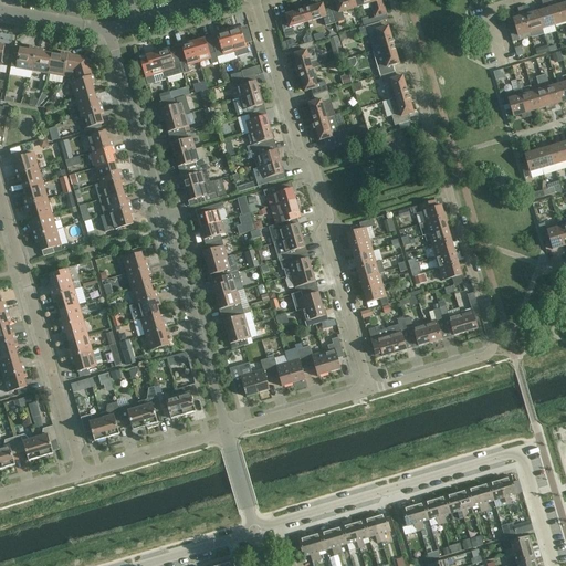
[(357,8),(355,0),(335,0),(336,7),(331,9),(335,23),(345,21),(342,12),(357,8)]
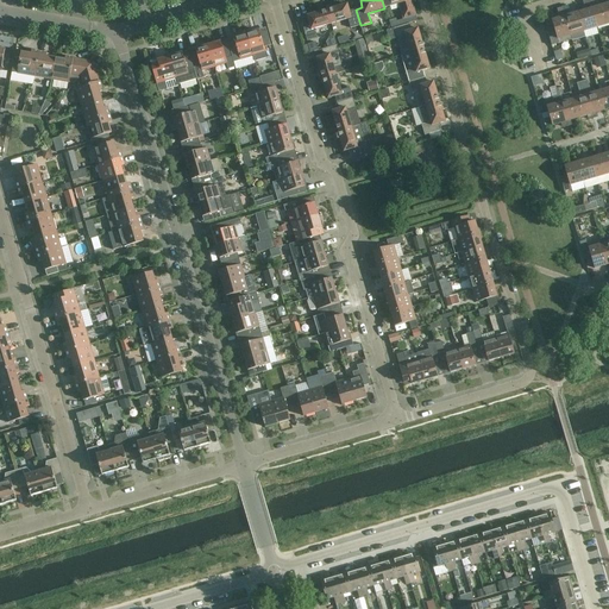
[(410,0),(382,0),(384,8),(401,4),(406,18),(415,16),(410,0)]
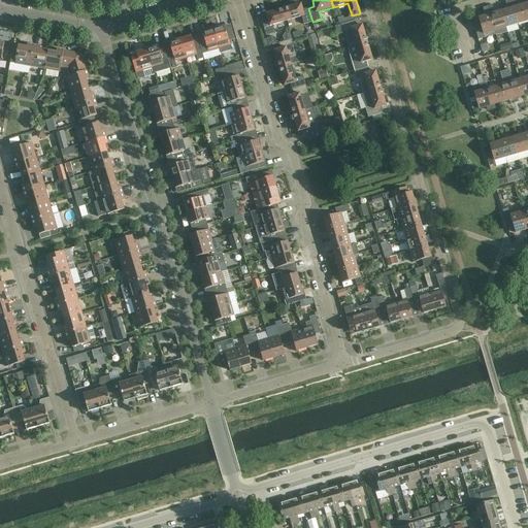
[(509,0),(505,1),(507,9),(501,11),(506,27),(518,24),(513,8),(512,5),(509,0)]
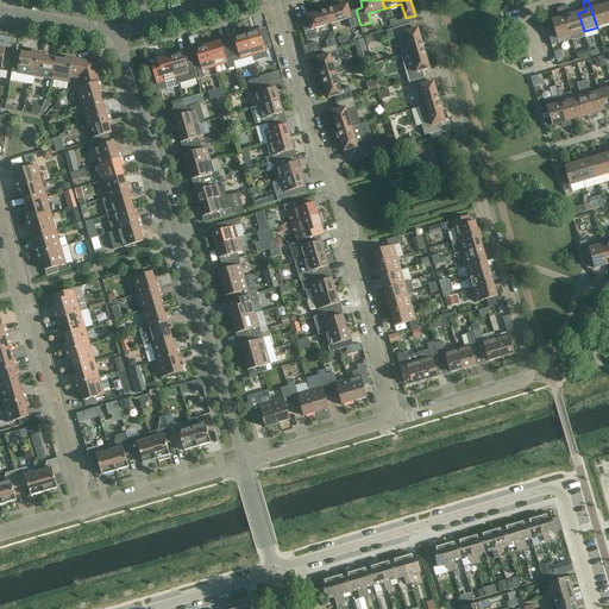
[(360,25),(356,10),(350,11),(347,5),(327,11),(331,24),(347,19),(350,29),(360,25)]
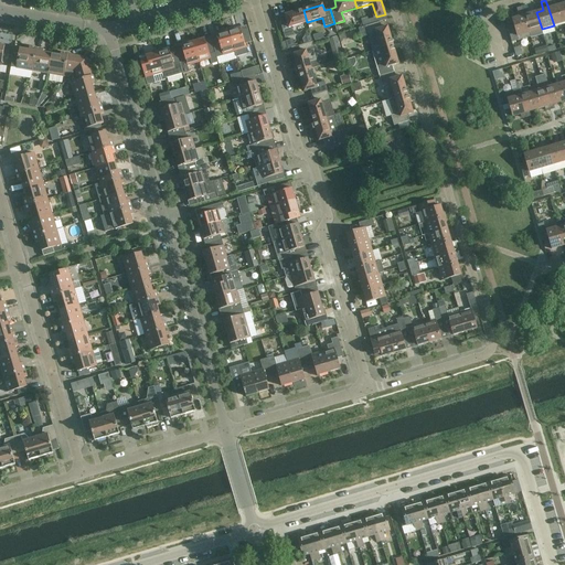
[(564,22),(564,20),(561,4),(548,9),(554,25),(564,22)]
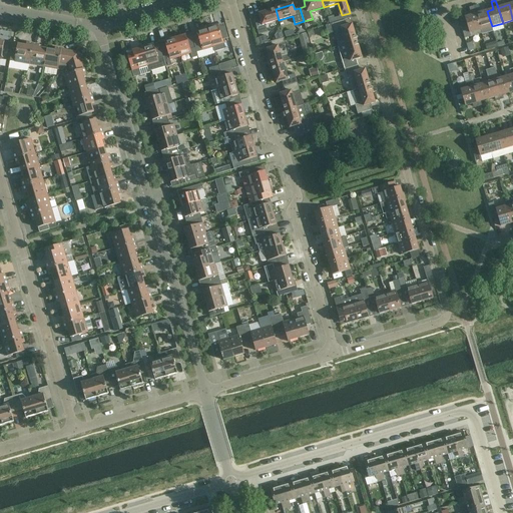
[(279,20),(276,9),(259,14),(261,19),(254,21),(259,34),(268,32),(265,24),(279,20)]
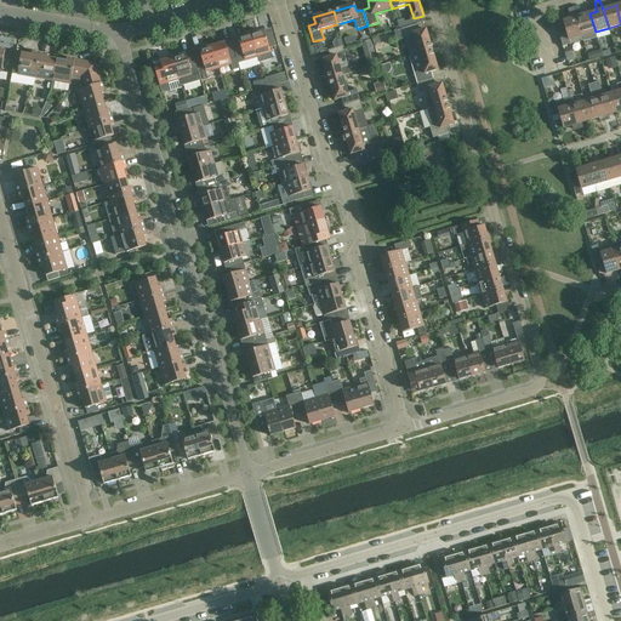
[(576,17),(582,41),(584,43),(597,38),(596,32),(590,13),(576,17)]
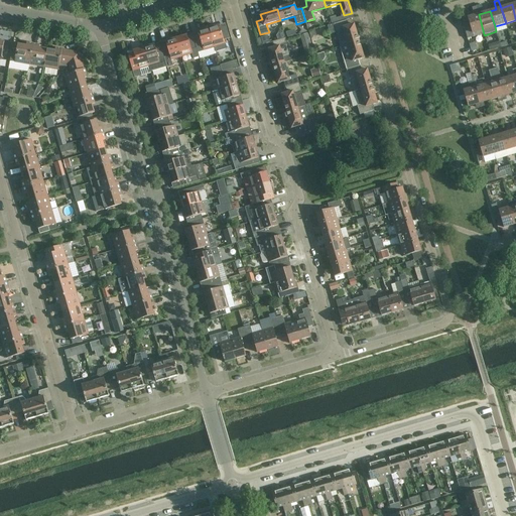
[(468,39),(484,34),(479,14),(468,17),(469,23),(464,24),(468,39)]
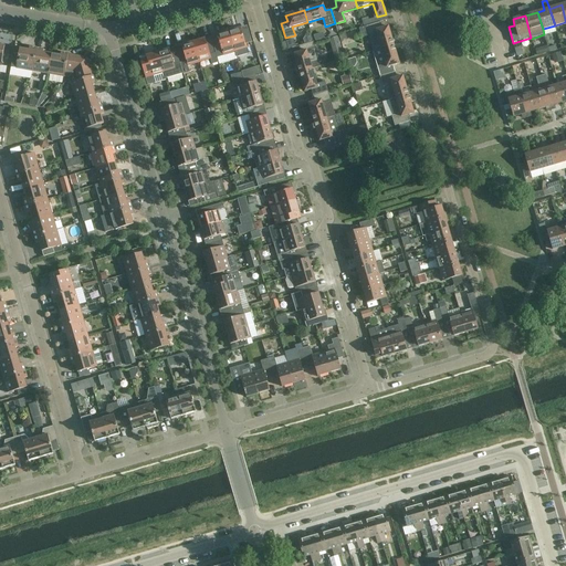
[(368,35),(370,35),(375,51),(394,45),(388,27),(381,28),(380,22),(365,27),(368,35)]
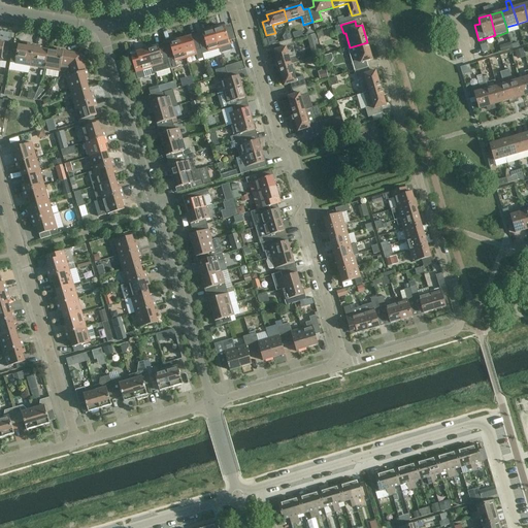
[(337,35),(343,33),(340,25),(334,27),(337,35)]
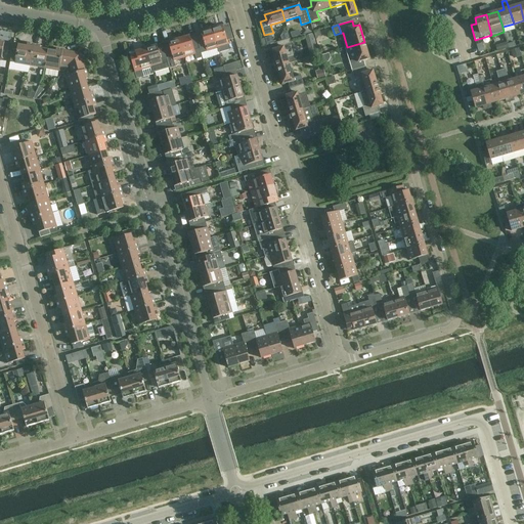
[(223,27),(212,30),(217,48),(228,45),(227,41),(233,39),(231,34),(225,36),(223,27)]
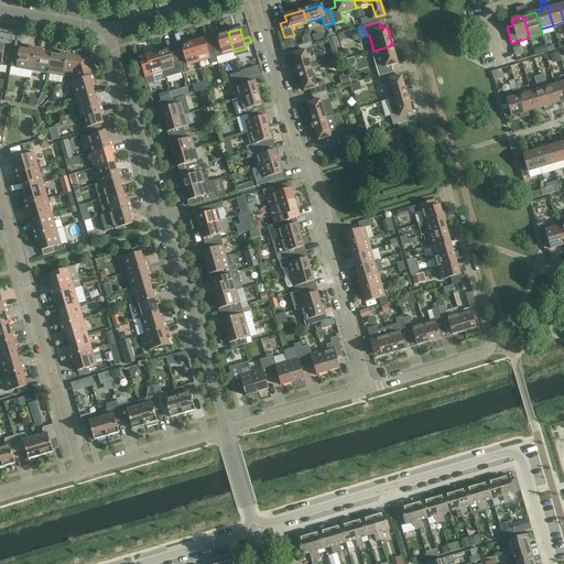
[(223,55),(234,52),(228,32),(216,35),(219,45),(214,47),(215,53),(221,51),(223,55)]
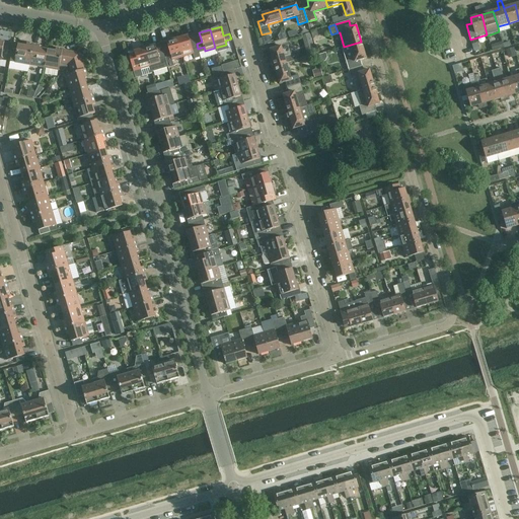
[(177,39),(182,57),(194,54),(196,60),(201,59),(198,49),(197,44),(194,33),(177,39)]
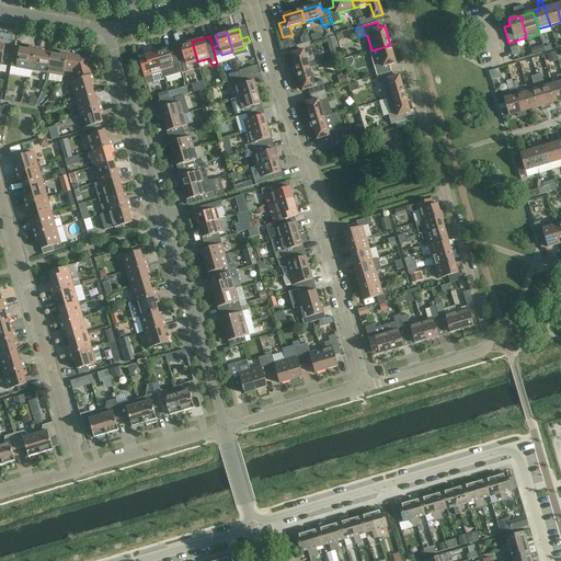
[(330,37),(335,59),(341,58),(334,36),(330,37)]
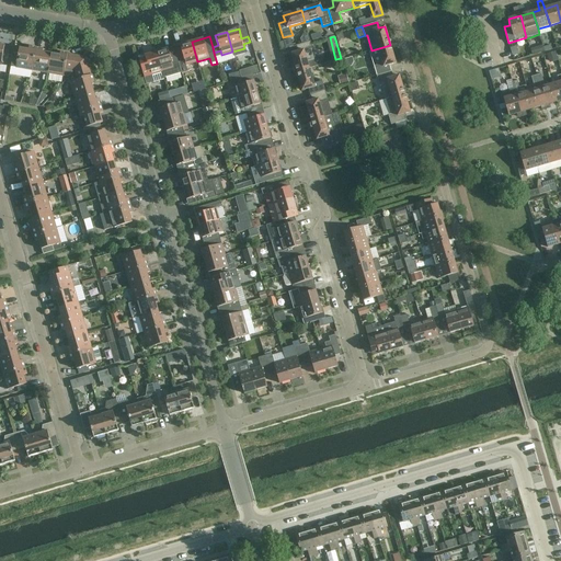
[(290,39),(284,41),(286,48),(293,47),(290,39)]
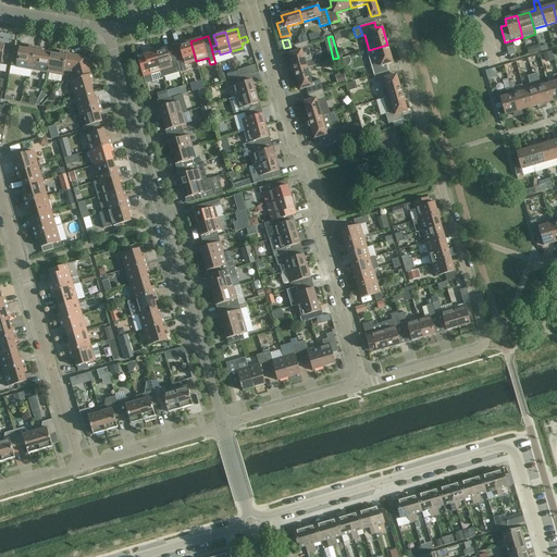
[(181,72),(181,73),(187,71),(185,65),(196,61),(190,41),(178,45),(178,46),(173,48),(181,72)]
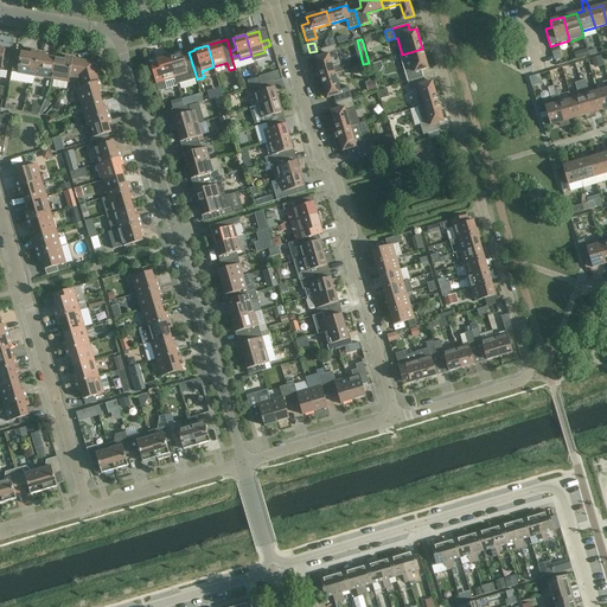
[(315,58),(321,78),(334,75),(344,71),(336,45),(320,50),(323,56),(315,58)]
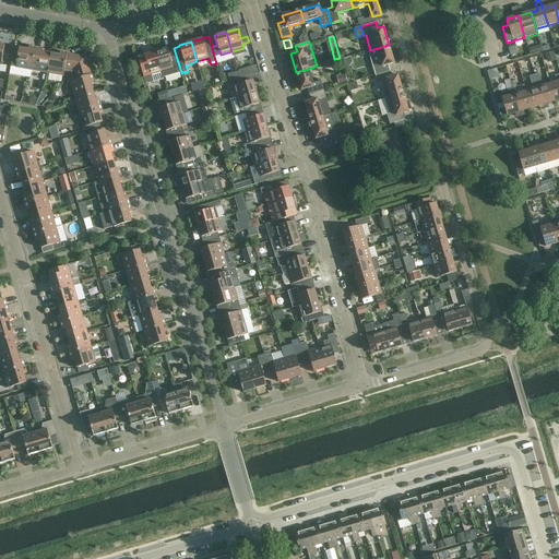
[(370,50),(375,66),(372,66),(376,75),(390,71),(388,64),(394,63),(389,45),(370,50)]
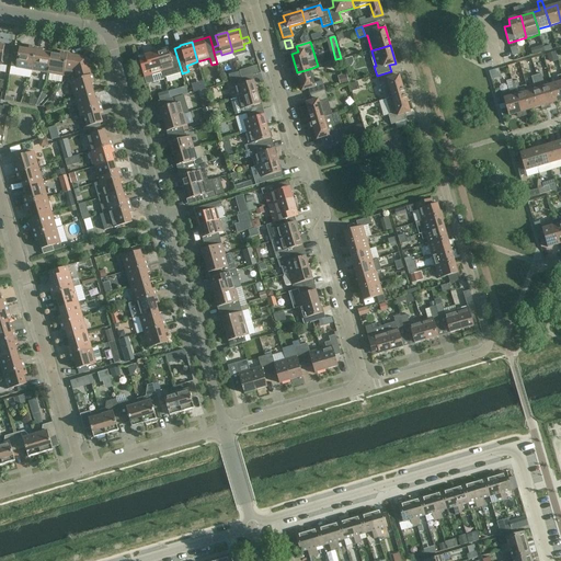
[(11,67),(32,70),(36,48),(30,47),(29,50),(14,47),(11,67)]
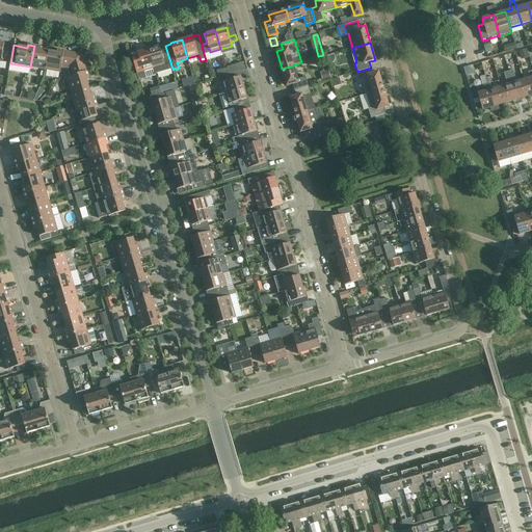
[(41,47),(34,46),(30,67),(45,70),(49,51),(41,50),(41,47)]
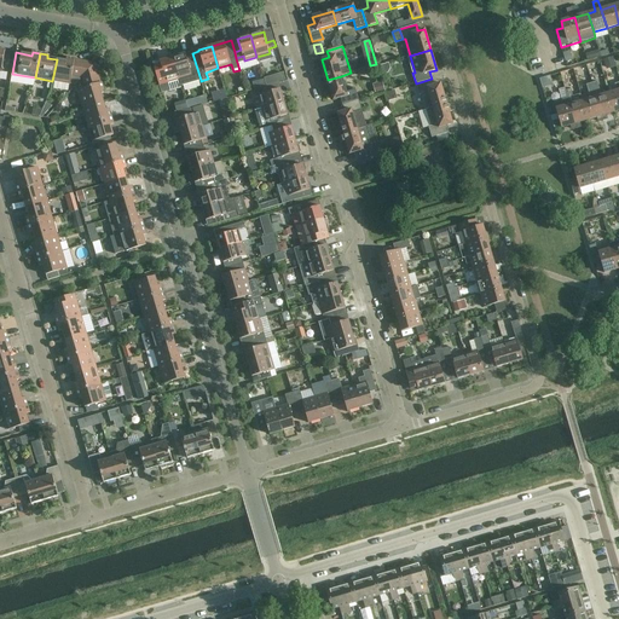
[(185,55),(173,58),(179,80),(180,86),(201,80),(192,53),(185,55)]
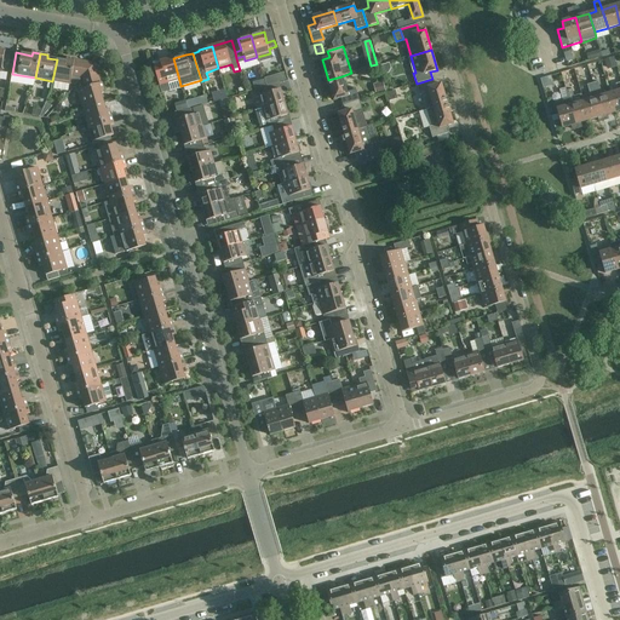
[(67,61),(57,59),(52,81),(70,84),(72,75),(82,78),(92,67),(87,62),(75,61),(75,59),(67,57),(67,61)]
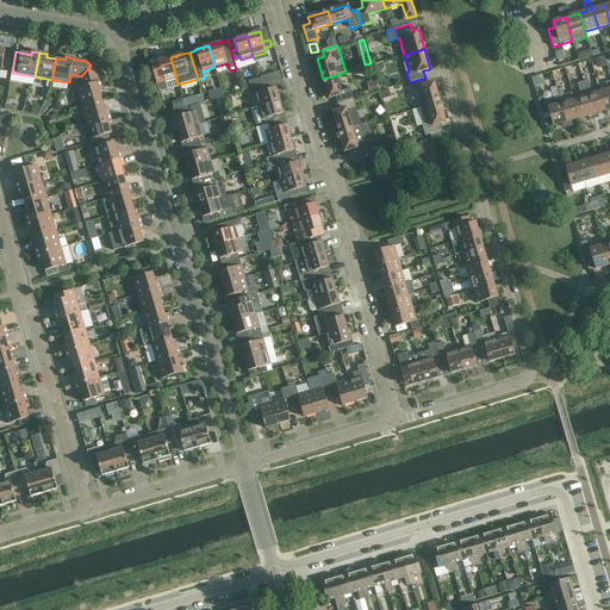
[(150,63),(155,80),(159,92),(179,86),(178,85),(176,79),(170,57),(157,61),(150,63)]
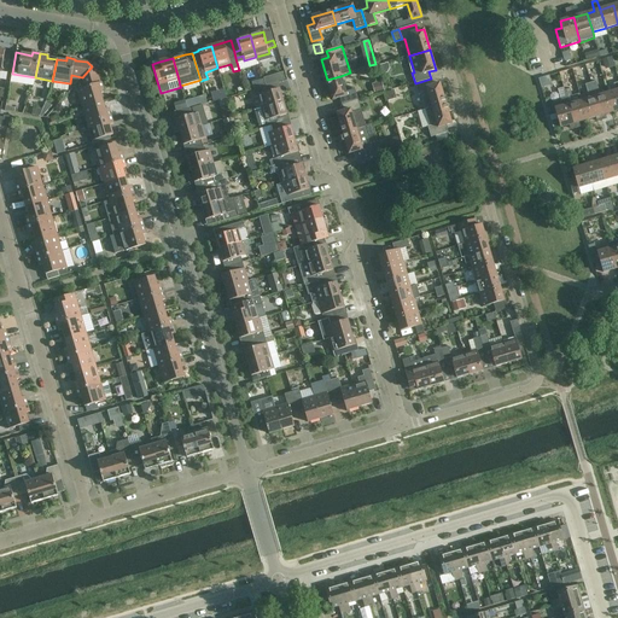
[(612,58),(602,60),(605,70),(614,68),(612,58)]
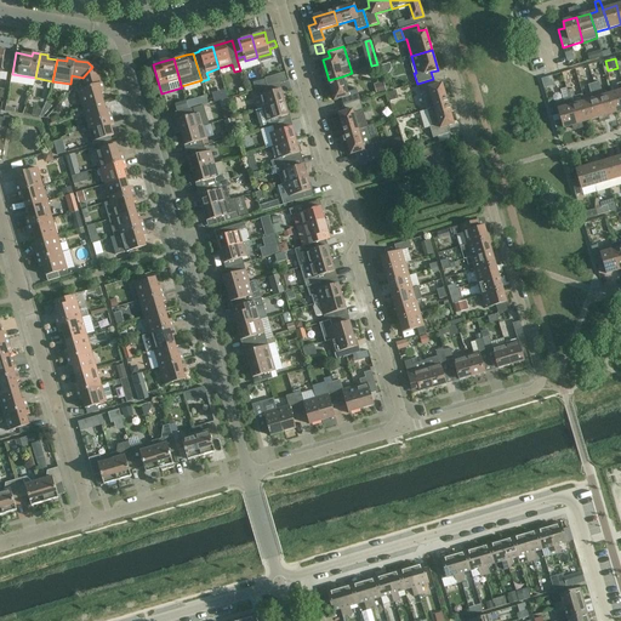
[(92,67),(83,78),(85,87),(78,90),(83,108),(103,102),(101,92),(104,91),(102,84),(101,84),(97,72),(92,67)]
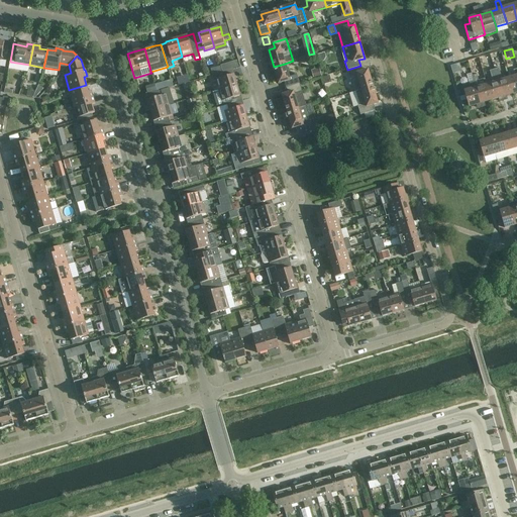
[(286,88),(300,84),(297,75),(289,77),(285,64),(274,67),(279,84),(285,82),(286,88)]
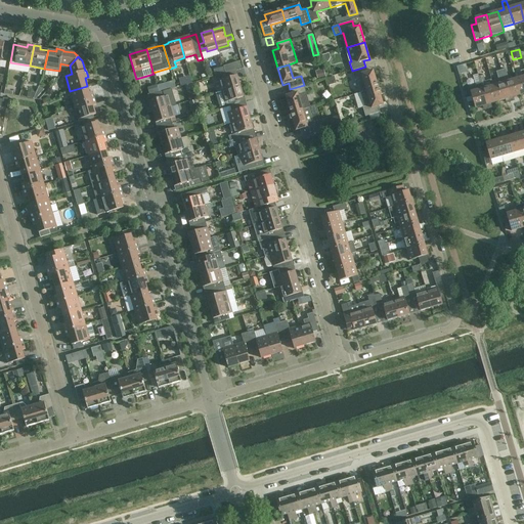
[(365,67),(352,71),(354,79),(356,79),(360,93),(378,88),(373,71),(367,72),(365,67)]
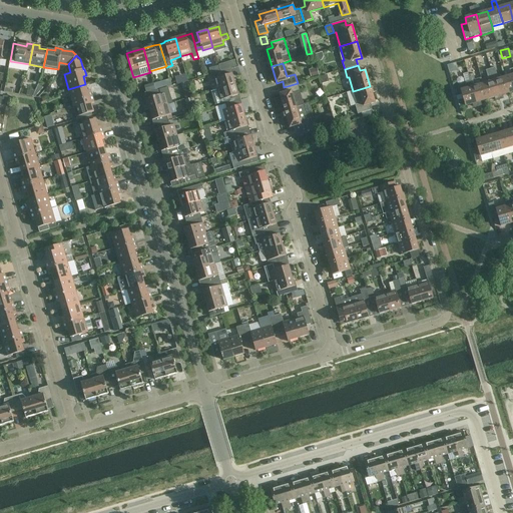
[(492,75),(499,99),(503,98),(502,95),(509,93),(505,77),(498,79),(494,67),(490,68),(492,75)]
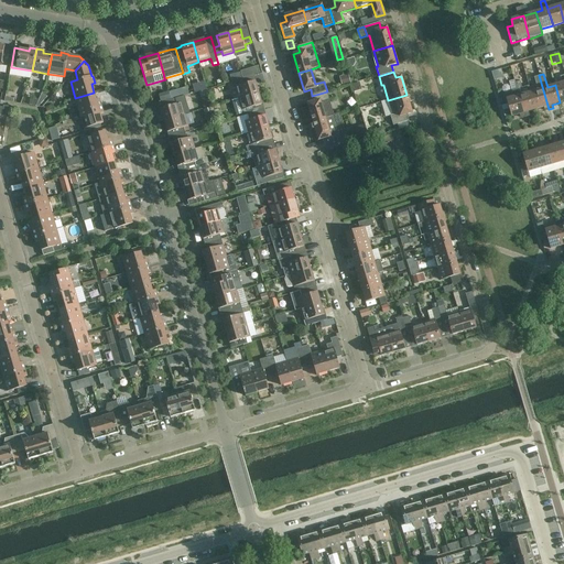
[(348,75),(342,76),(344,85),(350,83),(348,75)]
